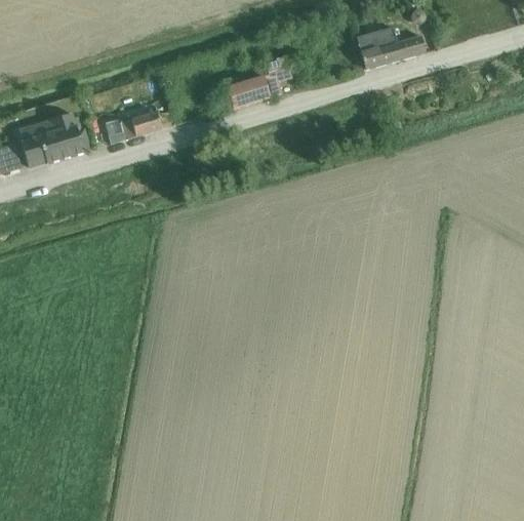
[(394,26),(358,36),(366,69),(427,52),(421,35),(398,41),(394,26)]
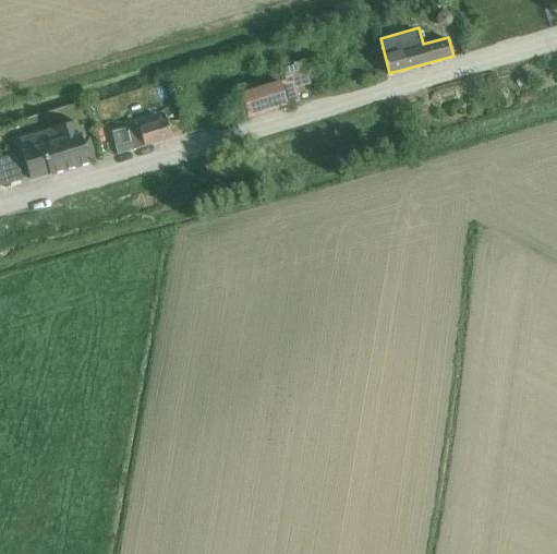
[(309,77),(306,72),(303,59),(282,65),(285,71),(276,74),(273,64),(242,73),(247,91),(241,93),(247,116),(299,100),(295,87),(310,83),(309,77)]
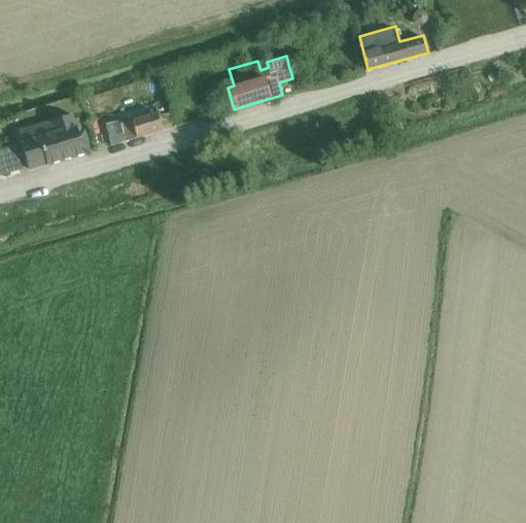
[(81,100),(69,104),(74,120),(86,116),(81,100)]
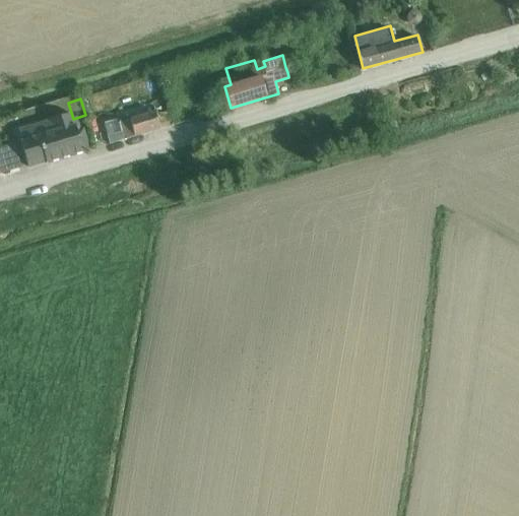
[(117,118),(104,122),(110,142),(173,124),(169,111),(157,113),(156,109),(118,122),(117,118)]
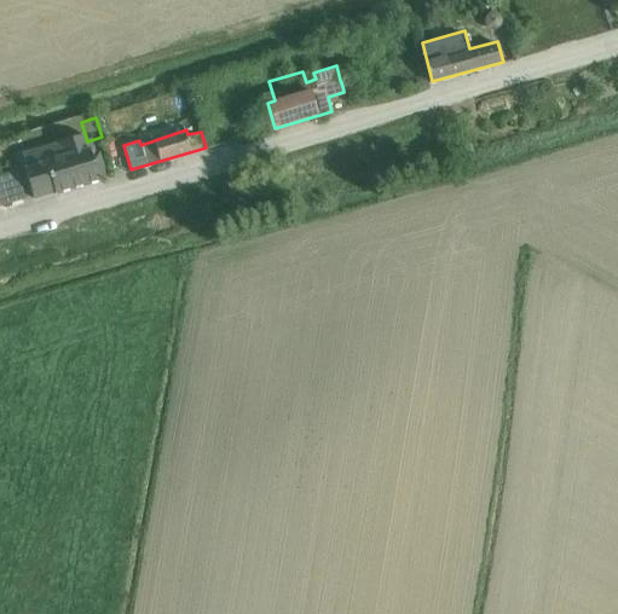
[(92,145),(47,158),(57,191),(105,177),(99,156),(92,158),(91,152),(94,151),(92,145)]
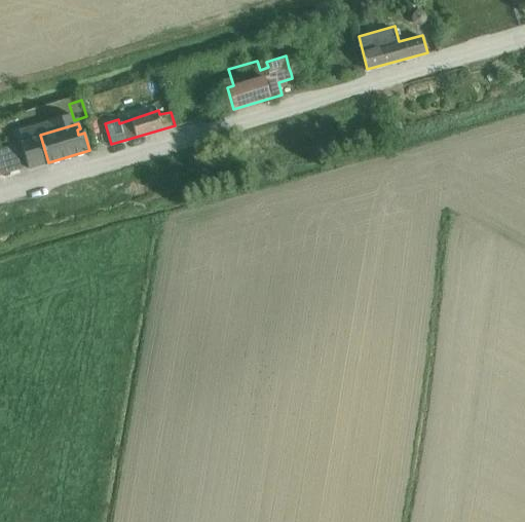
[(0,142),(0,170),(27,166),(23,139),(0,142)]
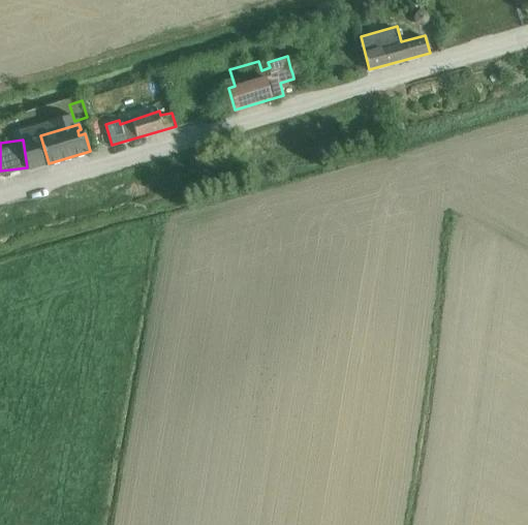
[(36,141),(24,144),(31,164),(42,161),(36,141)]
